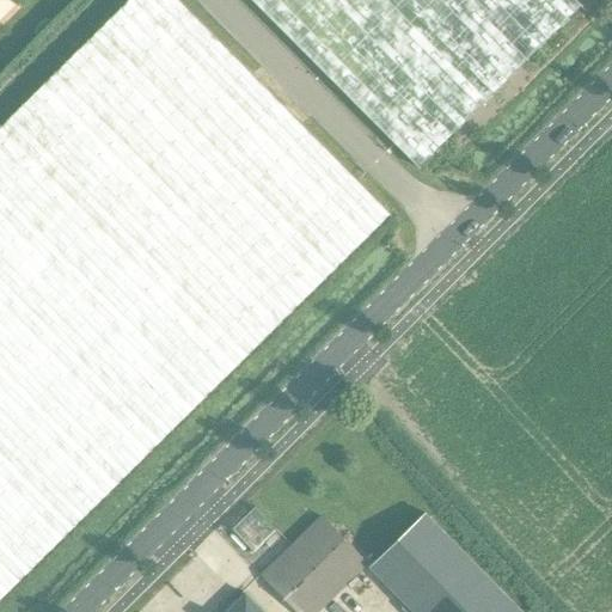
[(129,0),(0,128),(0,600),(391,214),(179,0),(129,0)]
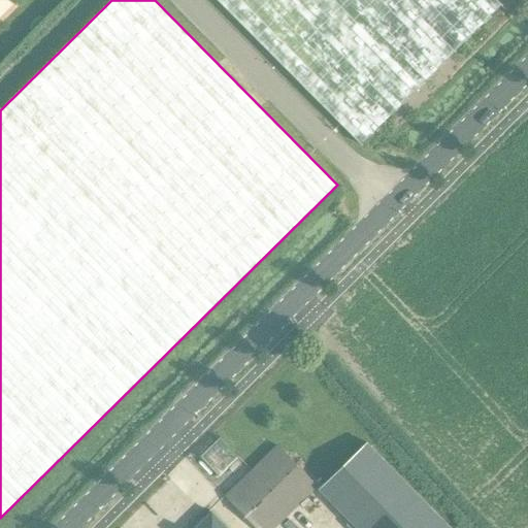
[(218,0),(361,144),(502,4),(497,0),(218,0)]
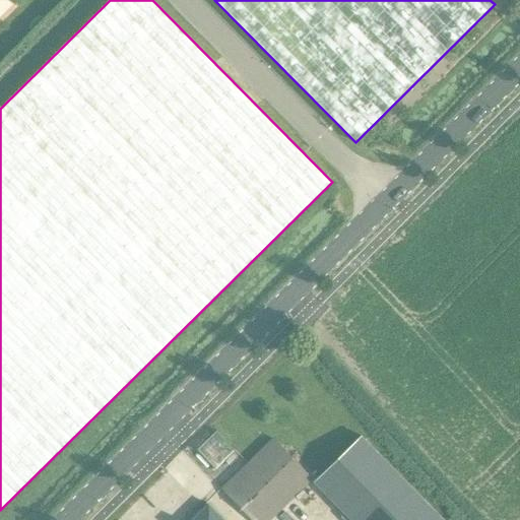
[(443,519),(361,436),(315,480),(353,519),(443,519)]
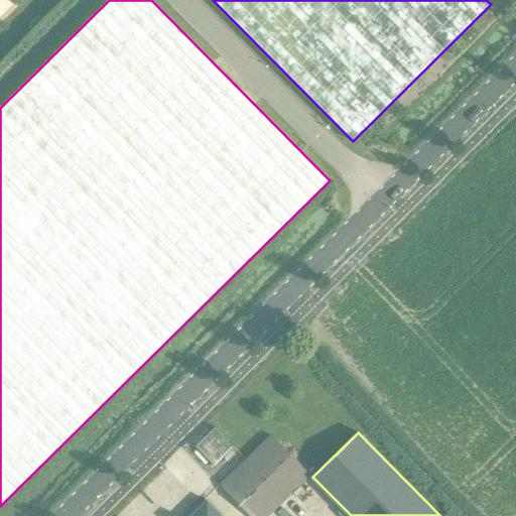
[(221,485),(251,515),(267,515),(309,475),(270,436),(221,485)]
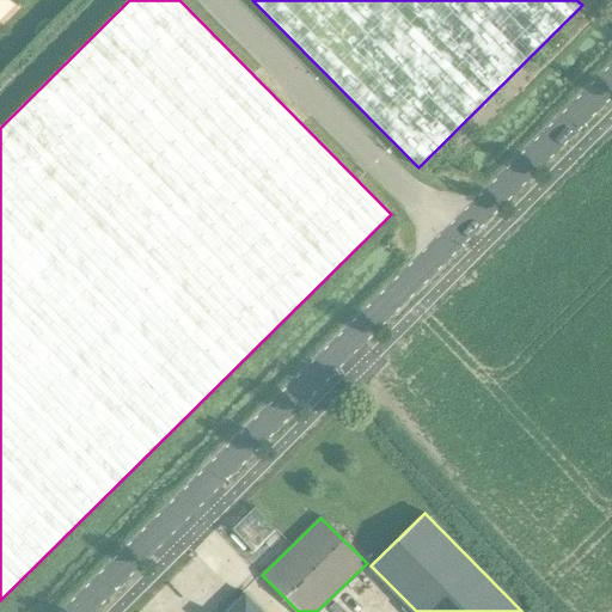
[(262,611),(246,595),(228,611),(262,611)]
